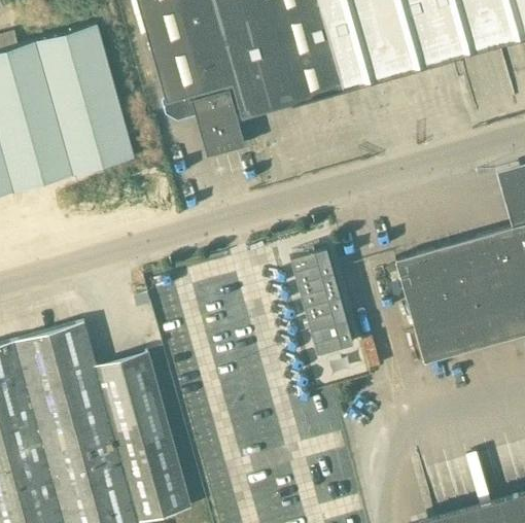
[(524,0),(137,0),(171,116),(179,121),(198,116),(209,158),(245,147),(234,109),(241,107),(242,110),(524,29),(524,0)]
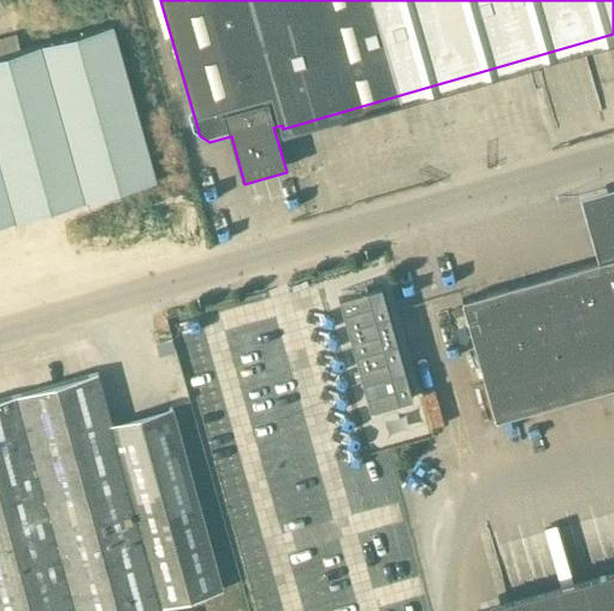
[(114,30),(0,61),(0,229),(158,185),(114,30)]
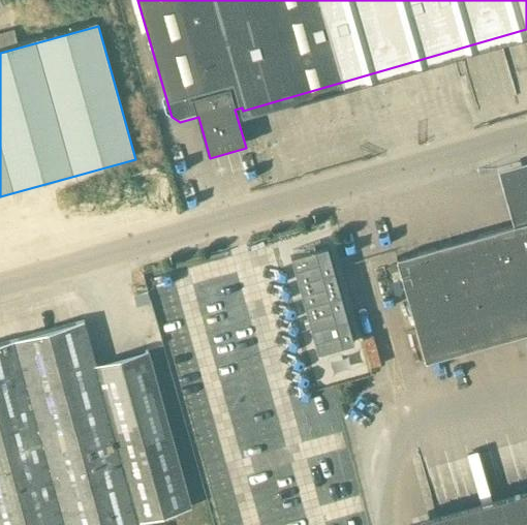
[(526,225),(398,263),(427,365),(526,336),(526,225)]
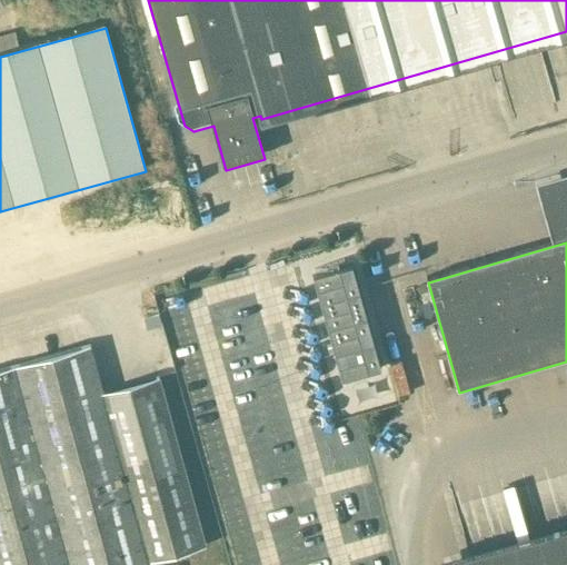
[(317,280),(315,280),(344,384),(384,374),(354,269),(341,273),(317,280)]
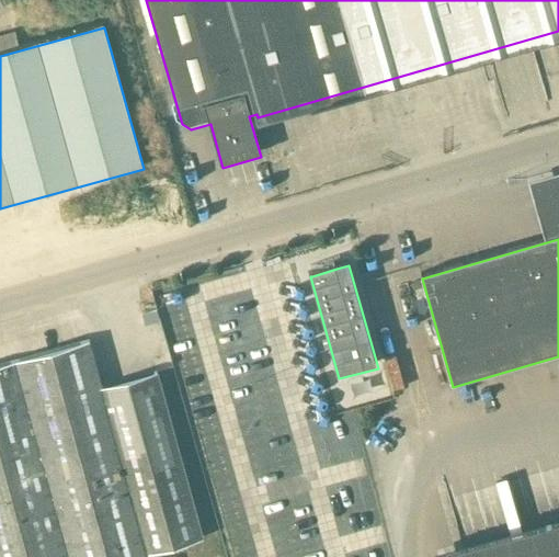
[(204,543),(159,375),(103,390),(90,344),(0,368),(0,556),(157,556),(204,543)]
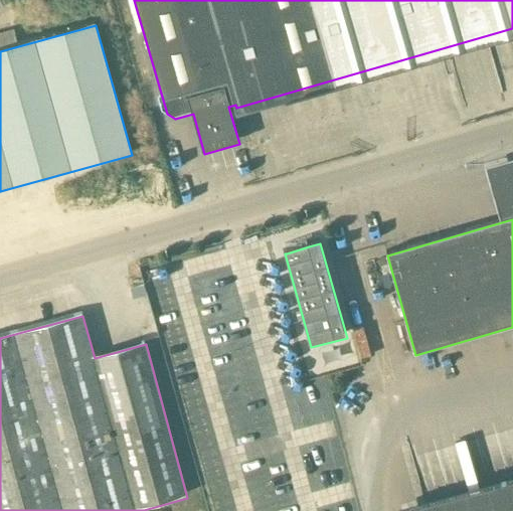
[(201,365),(175,365),(208,483),(217,488),(214,493),(219,510),(227,510),(229,508),(223,504),(223,498),(229,501),(239,498),(237,489),(245,477),(245,459),(251,448),(263,448),(270,436),(284,444),(278,456),(294,456),(291,448),(284,448),(293,433),(291,431),(291,417),(237,416),(224,409),(229,402),(220,402),(218,393),(201,383),(201,365)]
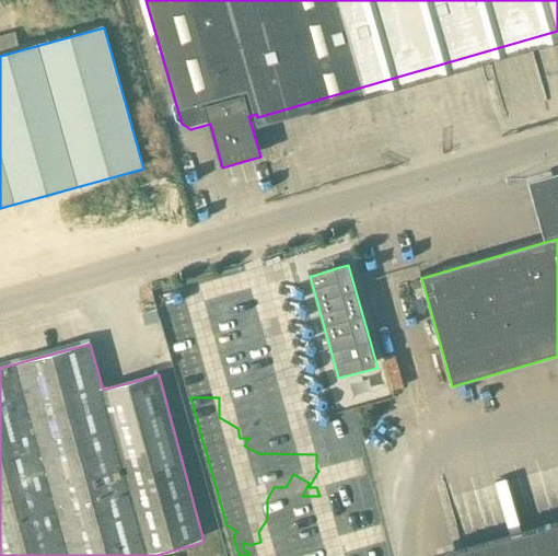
[(557,530),(465,555),(557,555),(557,530)]
